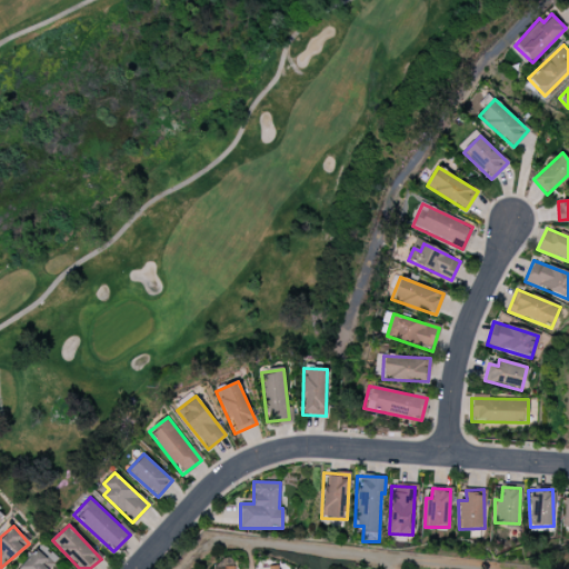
[(16,568),(50,568),(58,561),(42,545),(16,568)]
